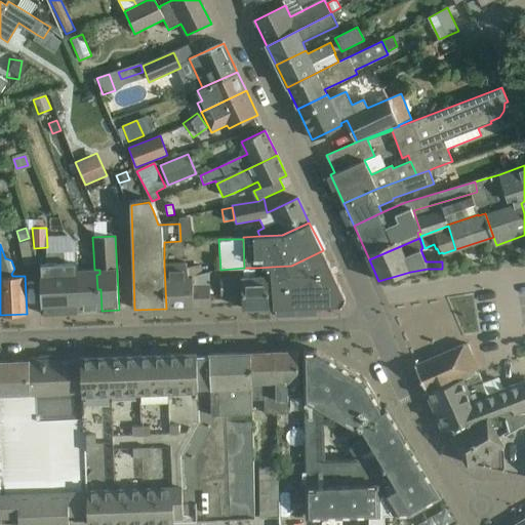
[(291,266),(272,267),(273,287),(274,308),(341,306),(346,298),(323,250),(291,266)]
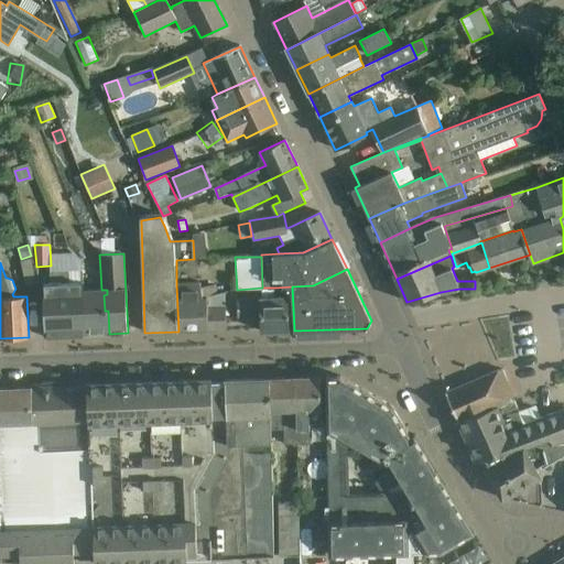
[(50,285),(43,285),(44,315),(45,337),(78,335),(84,335),(80,272),(80,270),(75,270),(68,270),(50,271),(50,285)]
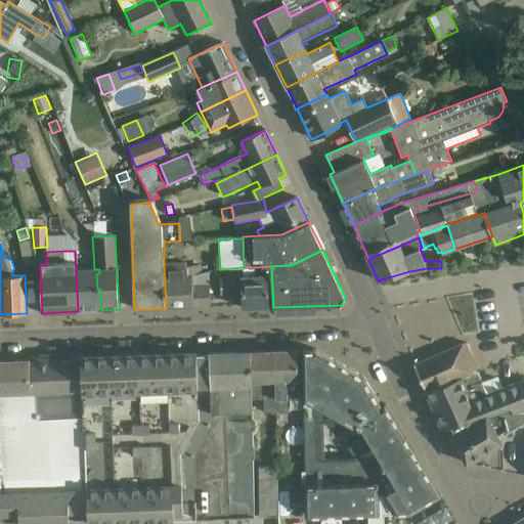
[(93,252),(75,253),(78,311),(101,310),(100,289),(97,289),(96,274),(99,273),(99,269),(94,269),(93,252)]
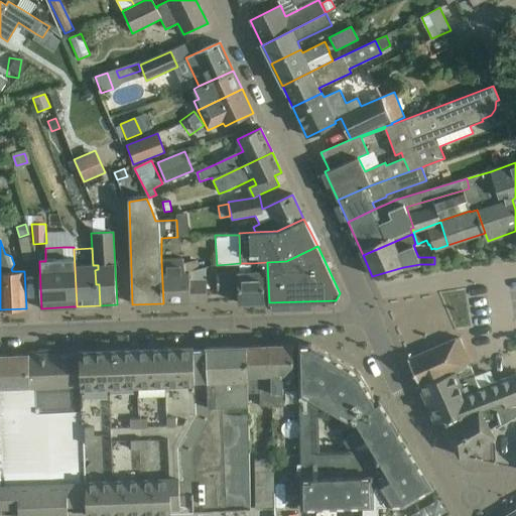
[(198,260),(185,263),(185,260),(161,261),(163,303),(207,301),(206,281),(205,271),(200,272),(198,260)]
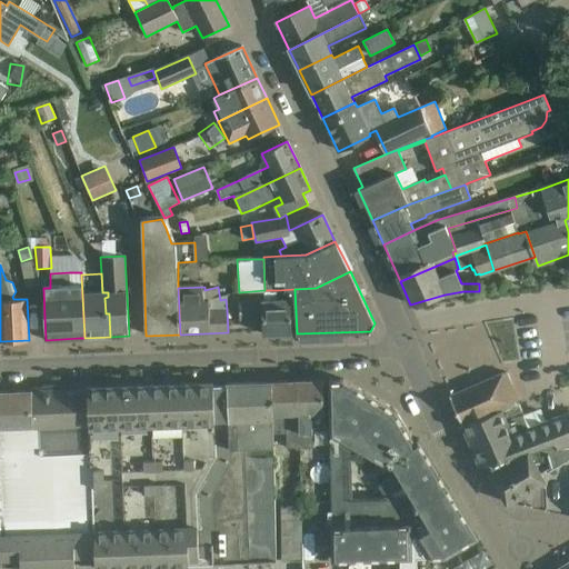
[(265,300),(239,301),(240,319),(262,319),(263,335),(292,333),(291,311),(291,299),(278,300),(278,290),(265,290),(265,300)]
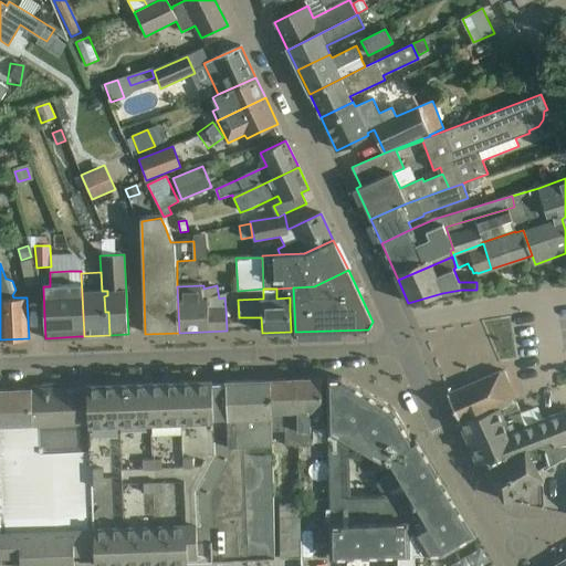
[(460,422),(515,401),(502,370),(448,395),(460,422)]
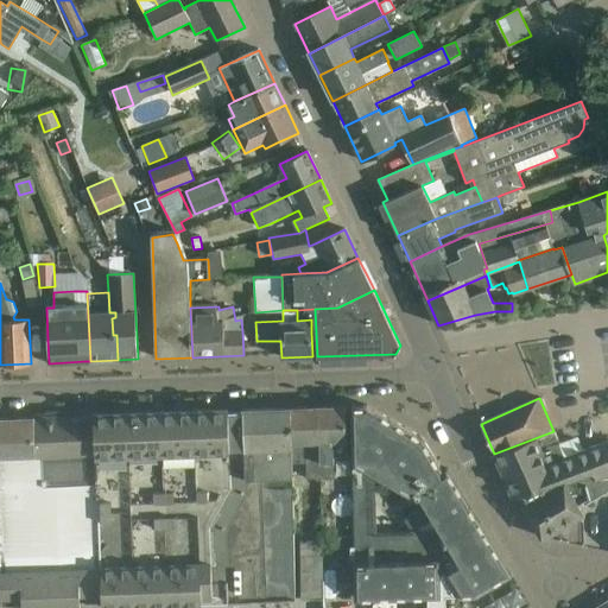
[(445,607),(445,595),(476,594),(511,574),(448,469),(443,472),(423,437),(367,405),(352,406),(353,430),(355,575),(356,599),(428,595),(428,607),(445,607)]
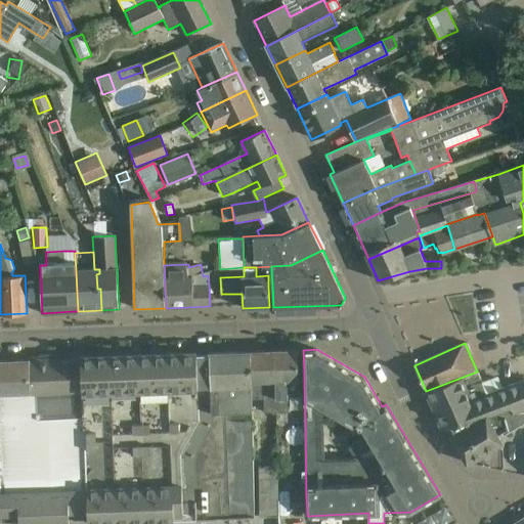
[(275,351),(276,412),(289,412),(288,394),(299,394),(298,350),(275,351)]
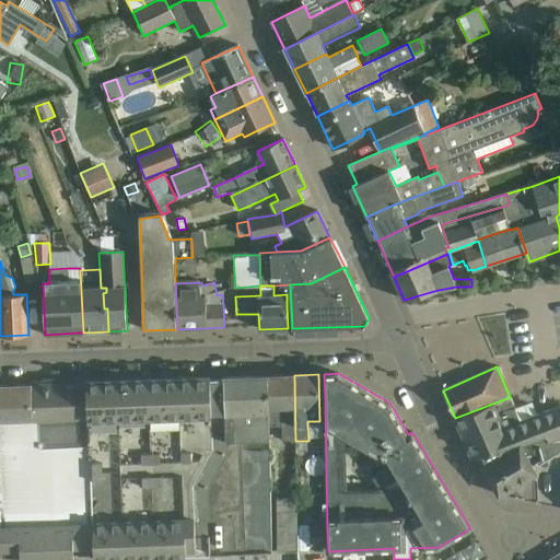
[(235,440),(235,456),(241,553),(272,552),(271,531),(270,459),(269,426),(268,375),(224,376),(225,413),(228,413),(229,418),(234,418),(234,440),(235,440)]
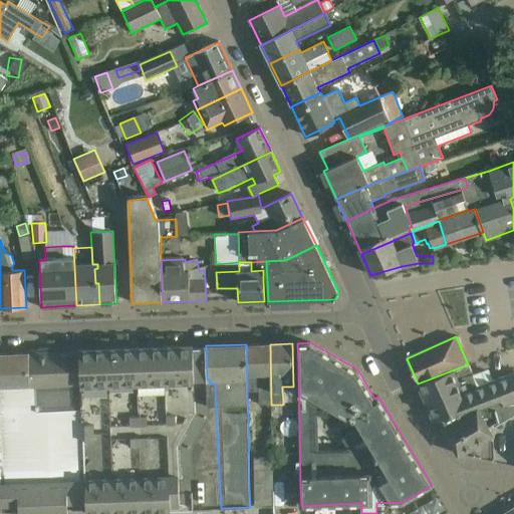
[(259,405),(271,405),(270,344),(246,344),(247,391),(259,391),(259,405)]
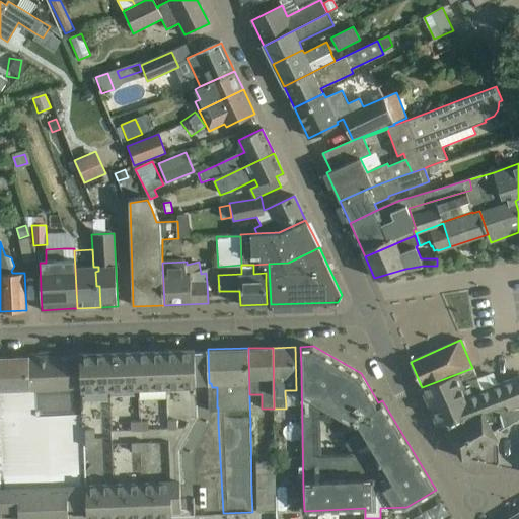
[(181,508),(181,501),(194,501),(194,514),(223,513),(218,423),(218,408),(217,408),(217,387),(212,387),(211,383),(209,383),(208,349),(191,350),(83,354),(84,391),(87,513),(87,518),(172,515),(172,509),(181,508)]
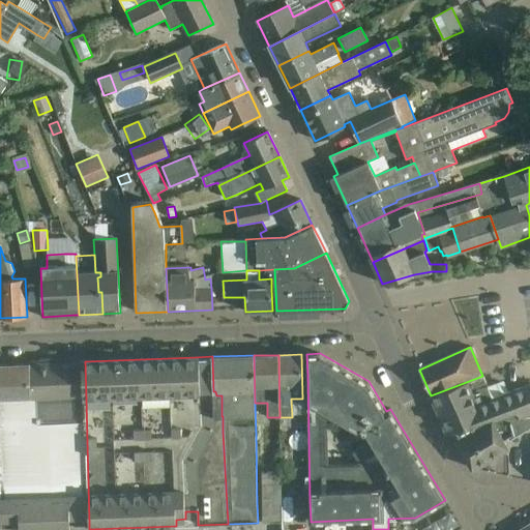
[(89,524),(86,400),(85,361),(39,363),(40,401),(0,402),(0,504),(1,528),(20,527),(20,529),(32,529),(70,528),(70,525),(89,524)]
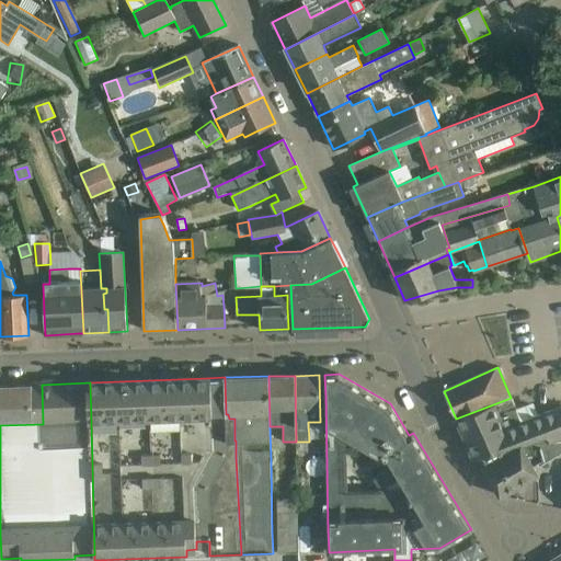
[(0,425),(43,424),(42,385),(0,386),(0,425)]
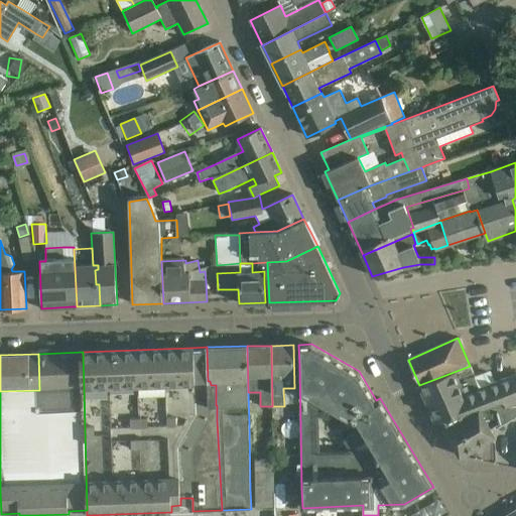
[(515,377),(481,391),(475,376),(470,366),(419,385),(435,423),(439,421),(470,408),(474,408),(504,407),(515,402),(515,377)]
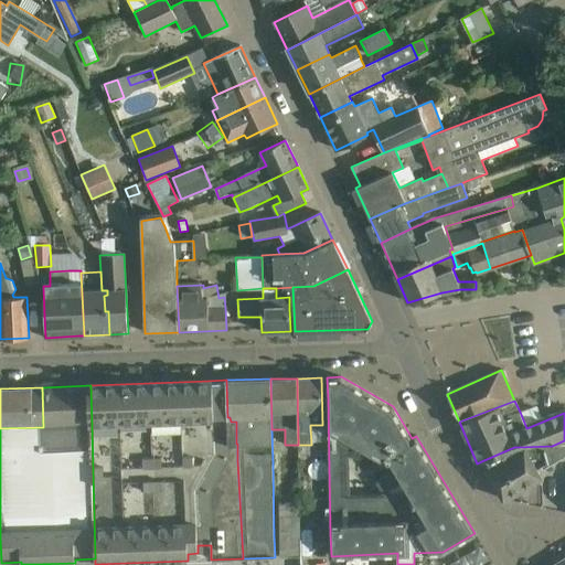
[(526,460),(535,475),(564,457),(564,443),(552,446),(519,447),(526,460)]
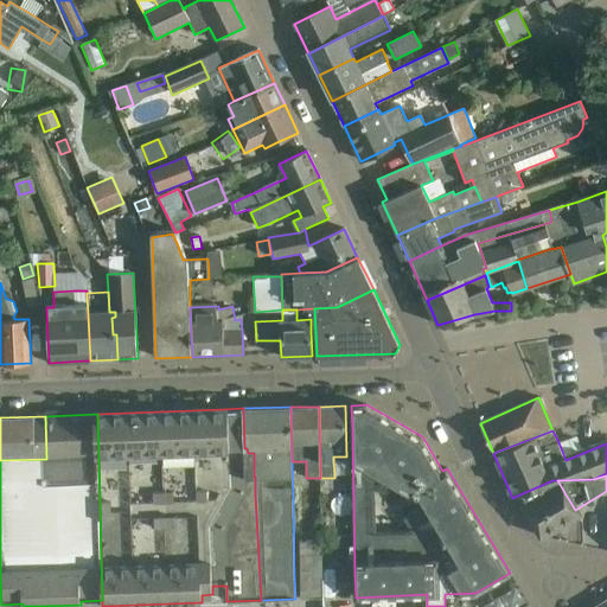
[(577,516),(575,510),(566,494),(557,480),(553,480),(517,496),(523,504),(522,505),(541,537),(577,516)]
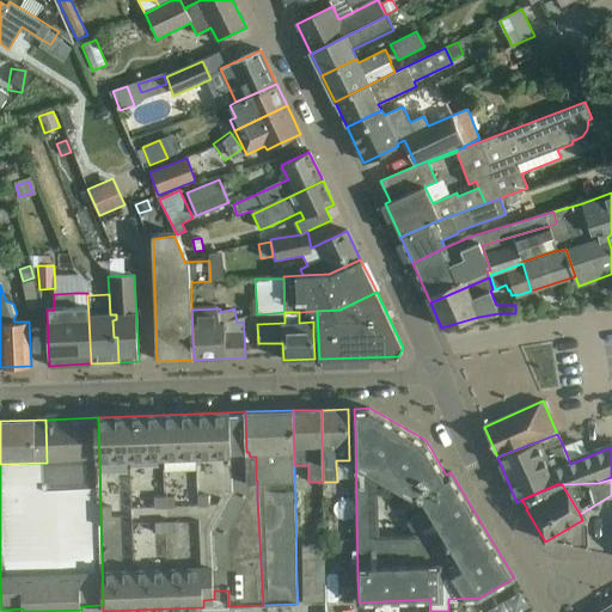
[(324,532),(338,532),(337,502),(323,503),(324,532)]
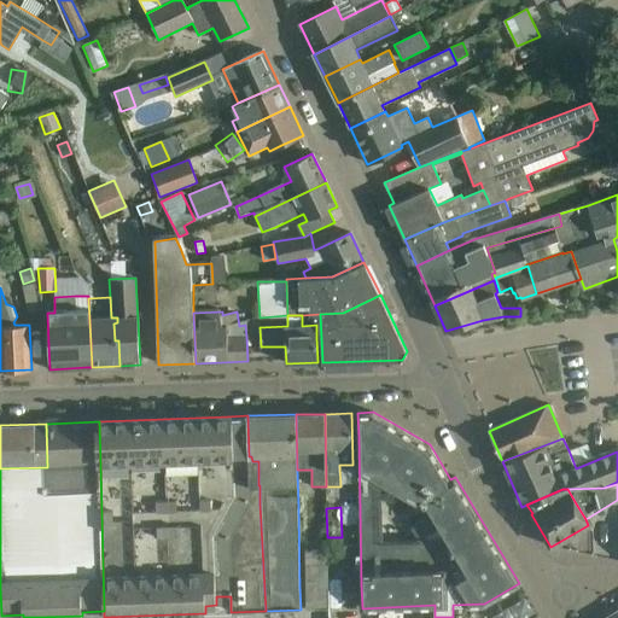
[(328,610),(327,586),(326,549),(304,551),(305,586),(305,610),(328,610)]
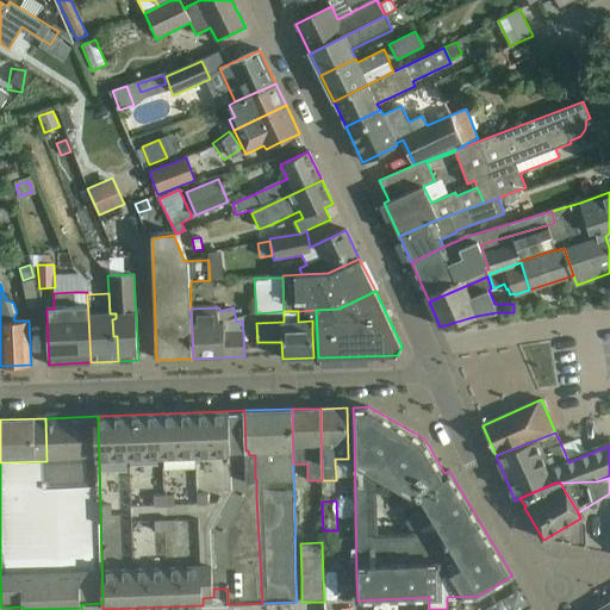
[(325,565),(331,570),(337,570),(343,565),(342,558),(337,553),(330,553),(325,558),(325,565)]
